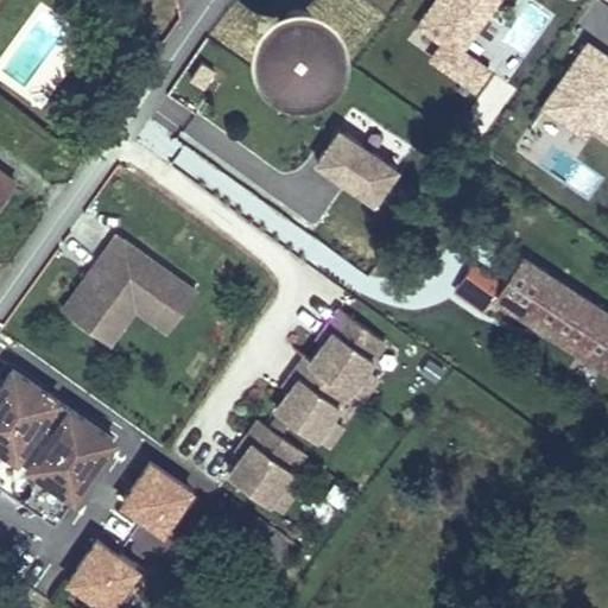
[(500,0),(430,0),(405,36),(476,87),(491,68),(466,50),(500,0)]
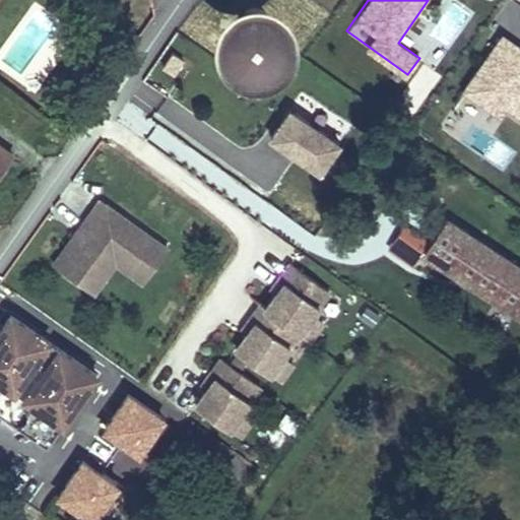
[(269,26),(270,20),(268,15),(265,10),(260,7),(254,6),(249,7),(244,11),(241,16),(240,21),(241,27),(244,33),(249,36),(255,37),(261,35),(265,31),(269,26)]
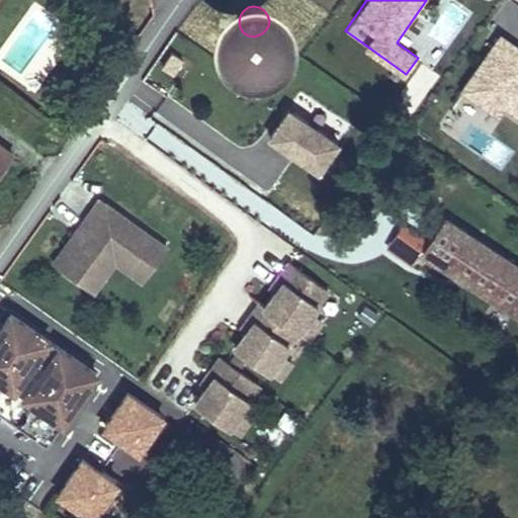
[(517,50),(497,36),(459,94),(497,118),(499,107),(517,119),(517,50)]
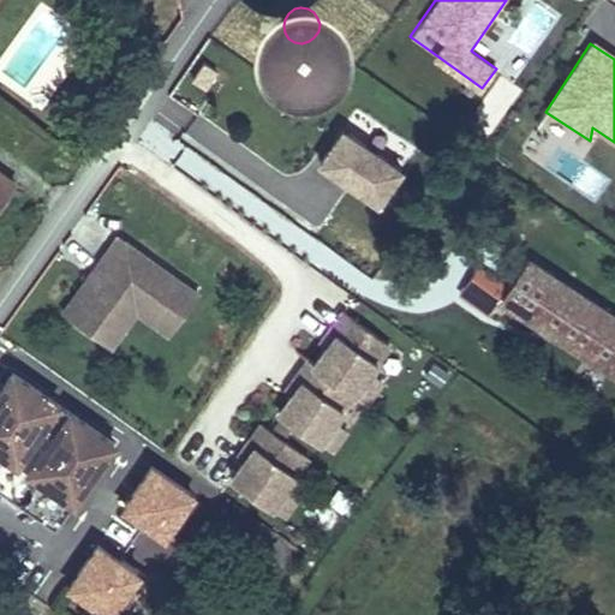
[(400,169),(338,127),(311,163),(375,207),(400,169)]
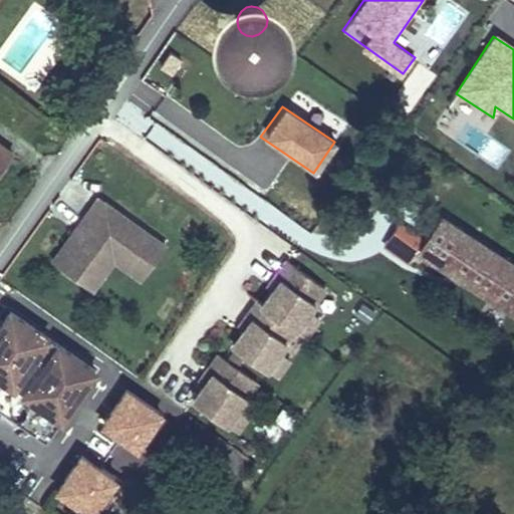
[(0,169),(12,153),(0,143),(0,169)]
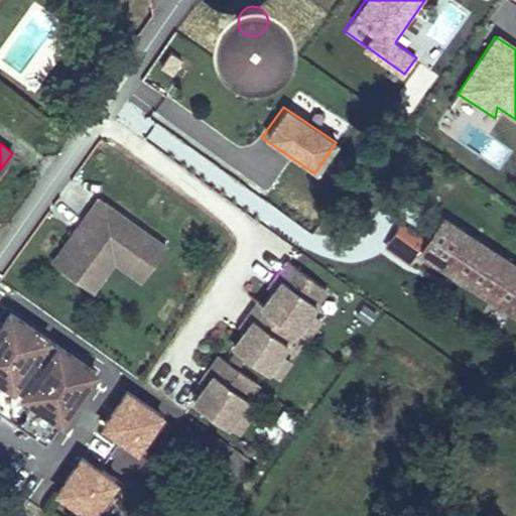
[(99,199),(81,224),(87,228),(59,266),(93,290),(115,260),(130,271),(153,238),(99,199)]
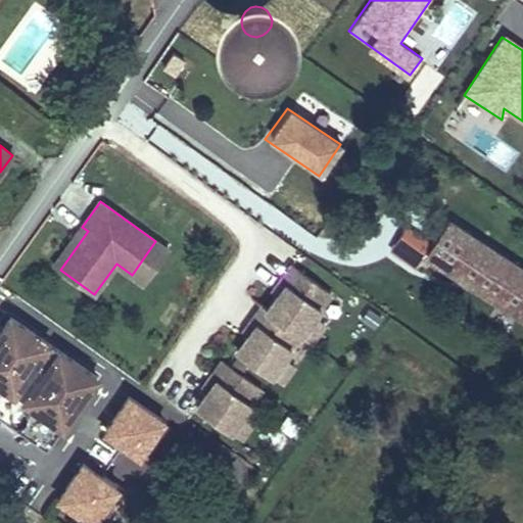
[(522,270),(421,203),(405,229),(430,245),(426,251),(522,315),(522,270)]
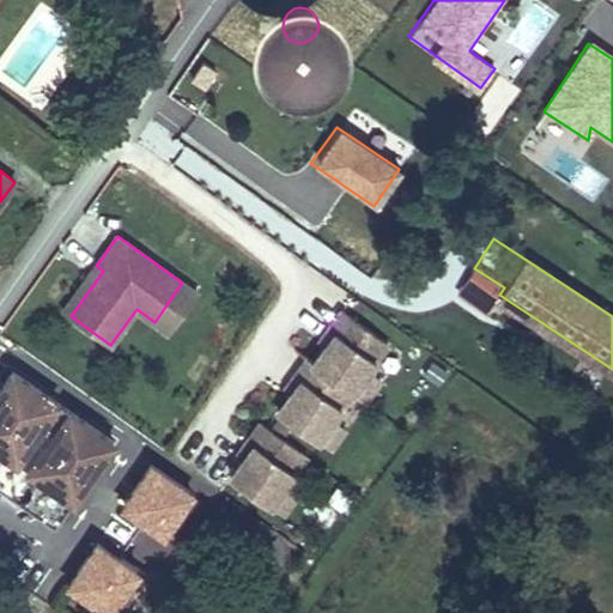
[(103,271),(96,266),(64,311),(71,316),(103,271)]
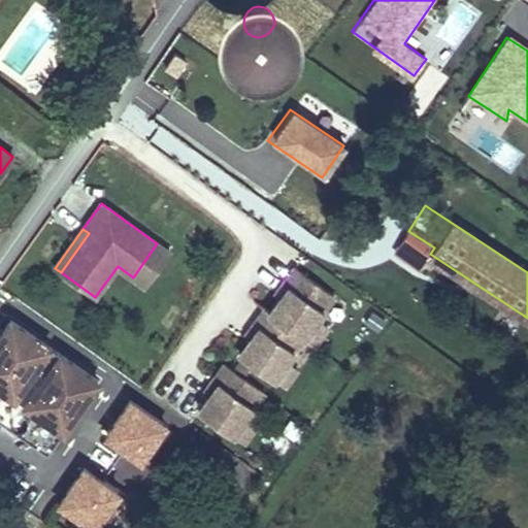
[(430,254),(434,248),(408,231),(394,253),(420,270),(430,254)]
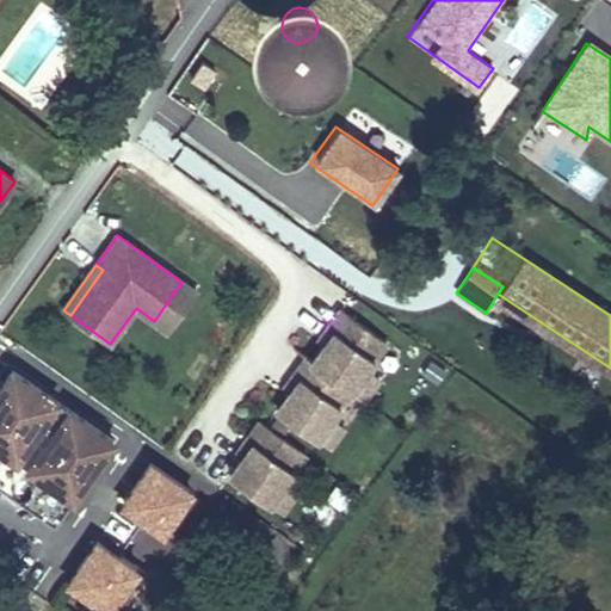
[(197,291),(181,282),(154,321),(168,331),(197,291)]
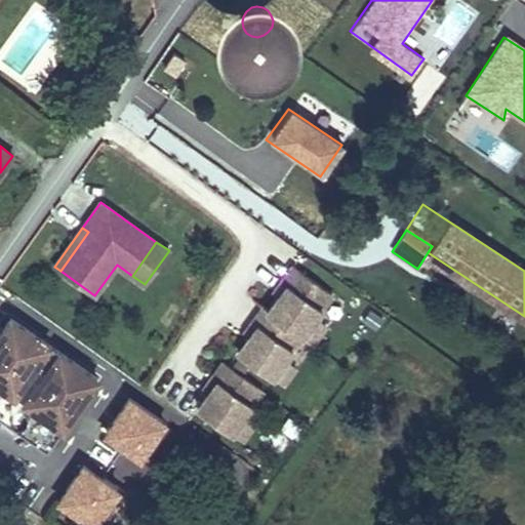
[(291,267),(280,282),(285,285),(278,295),(267,311),(261,307),(251,322),(256,325),(238,351),(273,376),(284,360),(301,336),(315,318),(331,295),(291,267)]
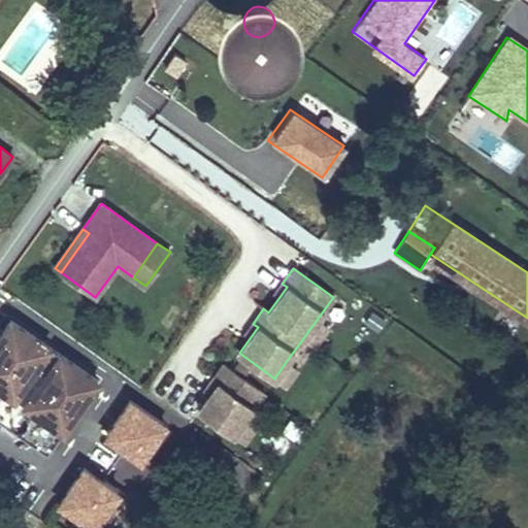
[(287,287),(282,284),(274,294),(279,297),(287,287)]
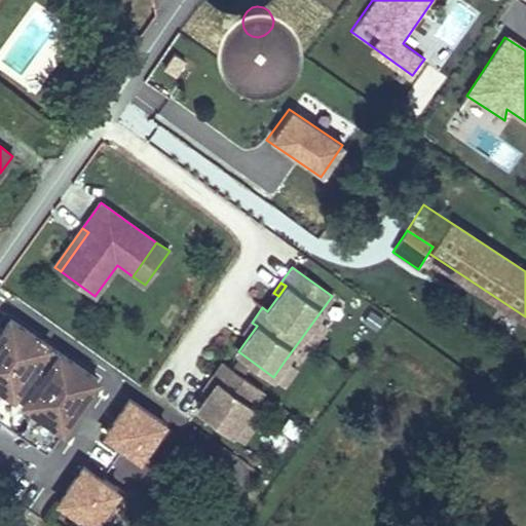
[(0,337),(0,410),(3,406),(13,413),(20,410),(26,413),(28,419),(25,424),(20,430),(48,451),(100,379),(14,317),(0,337)]
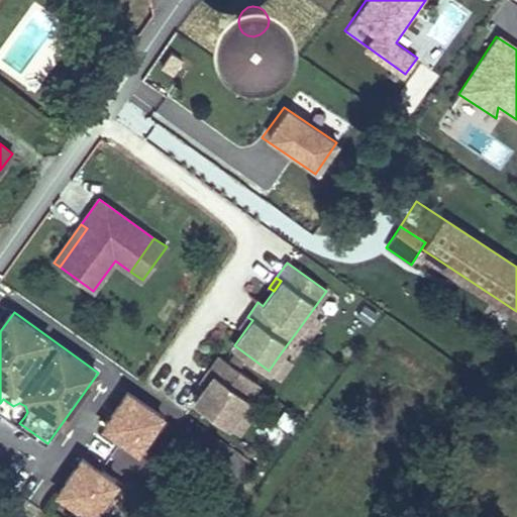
[(320,320),(310,313),(297,331),(307,338),(320,320)]
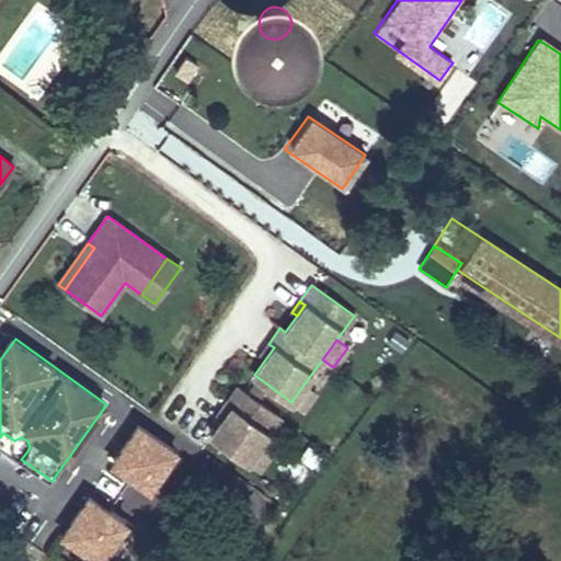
[(316,392),(304,385),(292,402),(302,410),(316,392)]
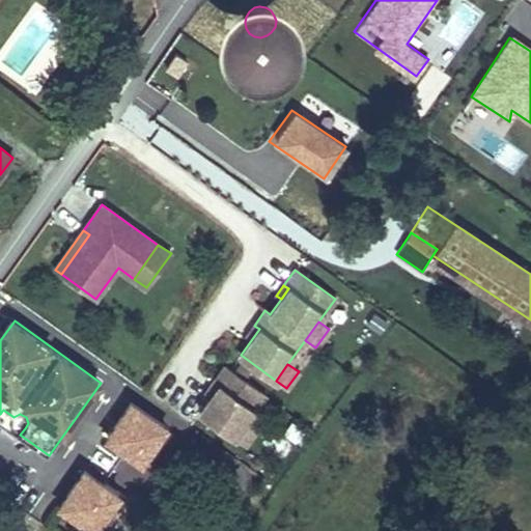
[(200,412),(235,437),(247,420),(266,395),(225,366),(214,382),(219,385),(212,395),(200,412)]
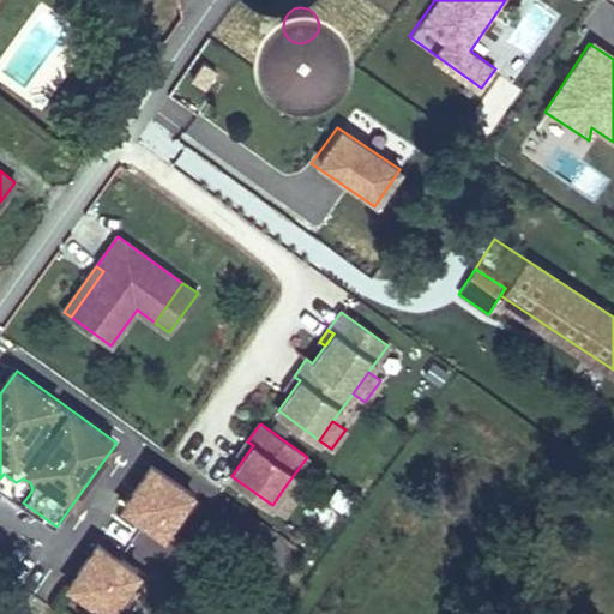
[(253,445),(247,441),(239,453),(245,457),(253,445)]
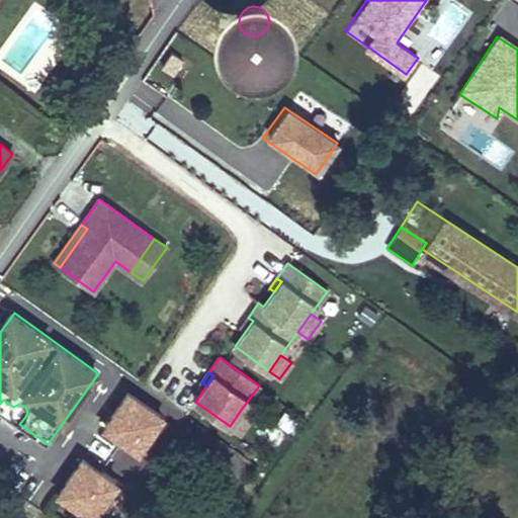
[(130,395),(106,427),(139,451),(163,418),(130,395)]
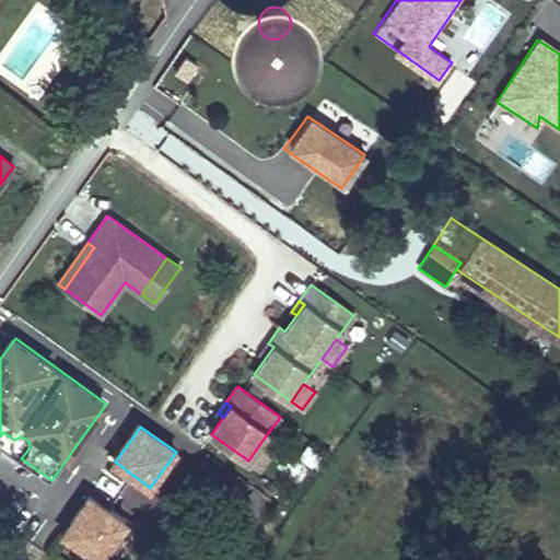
[(0,436),(0,443),(21,458),(26,452),(16,451),(13,446),(14,441),(14,440),(3,432),(0,436)]
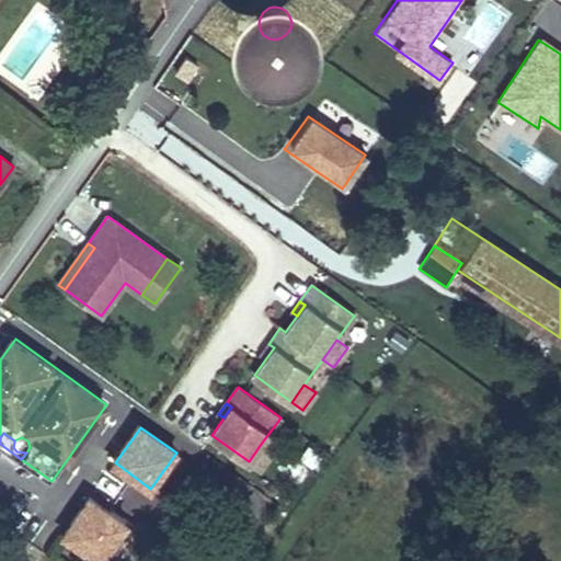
[(249,461),(260,469),(272,453),(261,444),(249,461)]
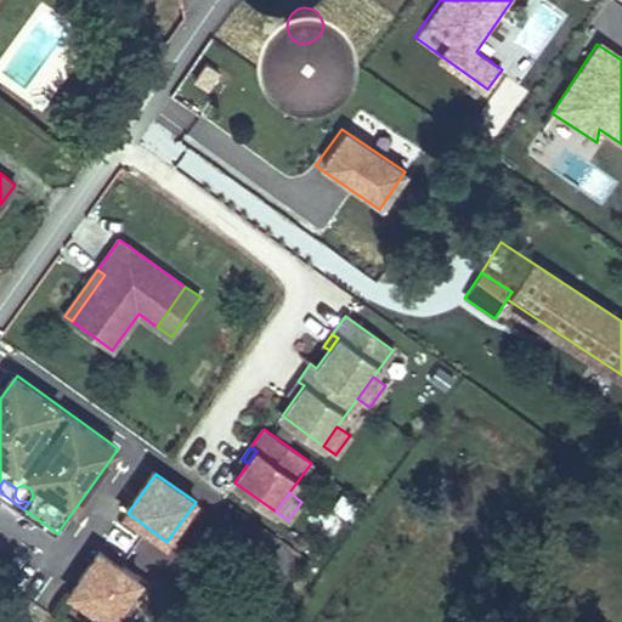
[(100,552),(71,592),(111,620),(140,581),(100,552)]
